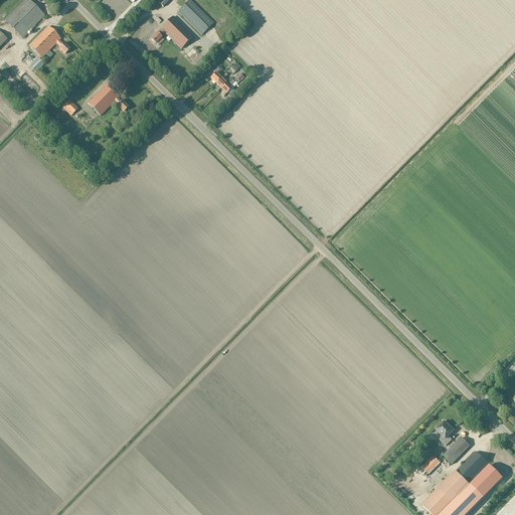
[(28,0),(24,0),(4,20),(22,38),(44,16),(28,0)]
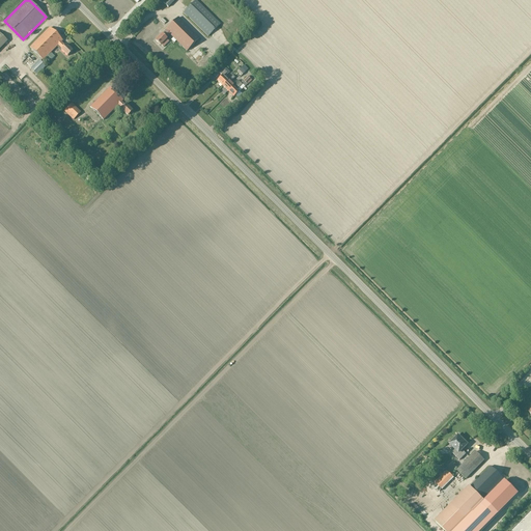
[(196,0),(183,12),(187,17),(188,17),(207,37),(220,25),(196,0)]
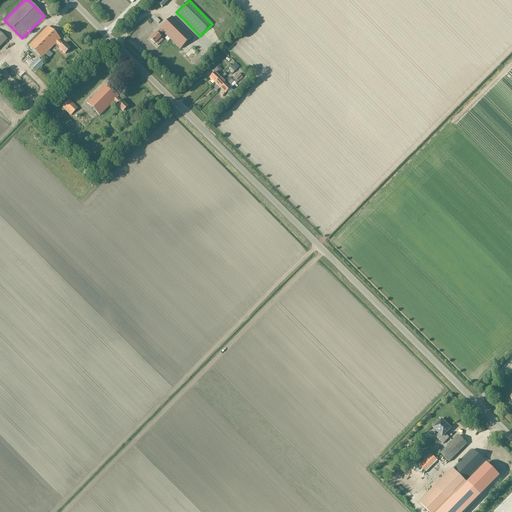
[(156,33),(150,39),(154,44),(155,43),(157,46),(163,40),(160,38),(161,37),(160,37),(164,33),(180,49),(192,37),(172,17),(160,29),(161,30),(157,34),(156,33)]
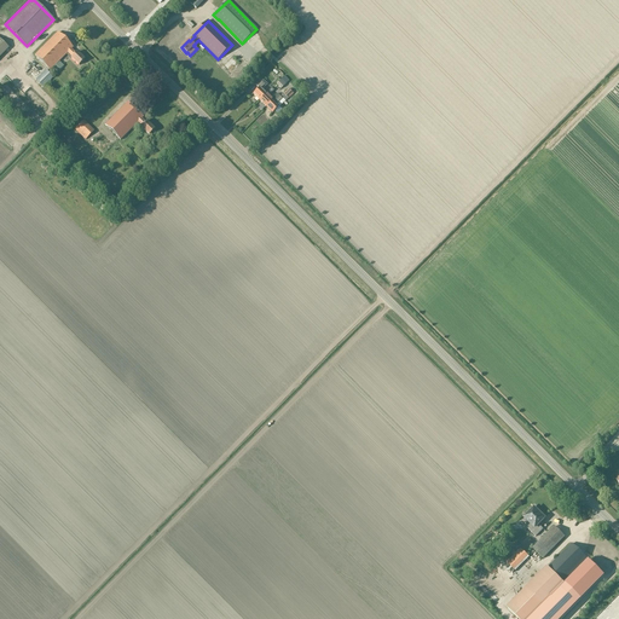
[(79,65),(85,59),(76,52),(76,53),(71,48),(73,47),(57,33),(35,56),(50,70),(53,67),(58,71),(63,67),(58,63),(68,53),(71,57),(71,58),(79,65)]
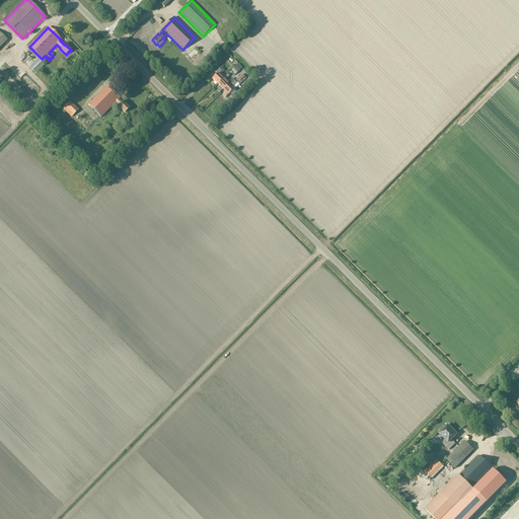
[(236,74),(241,68),(242,68),(238,64),(231,70),(236,74)]
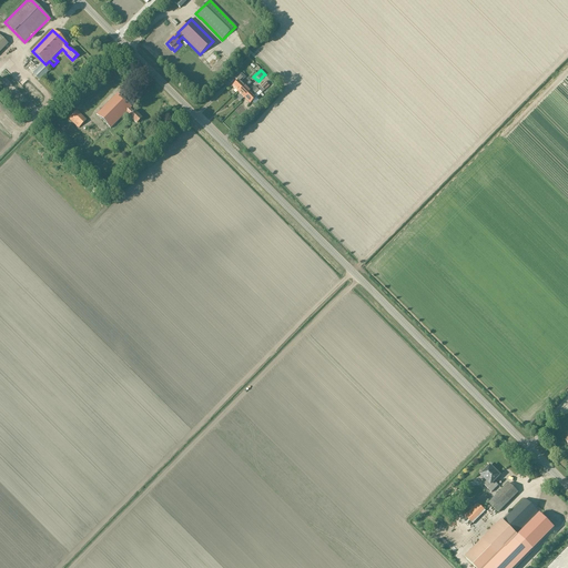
[(244,85),(240,82),(245,77),(240,72),(234,78),(237,81),(232,87),(237,92),(244,85)]
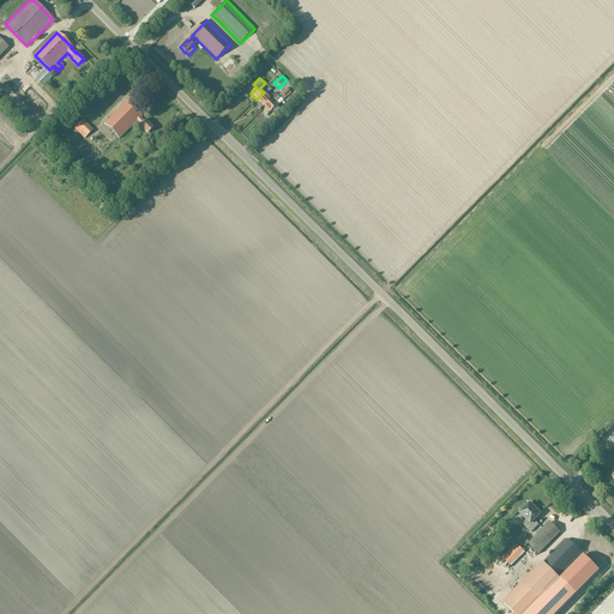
[(270,98),(268,96),(266,95),(275,88),(271,85),(264,92),(257,100),(263,106),(270,98)]
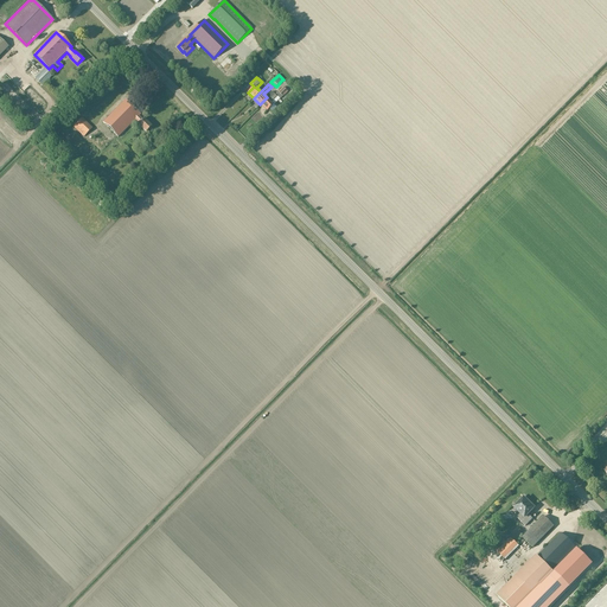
[(273,104),(272,102),(278,97),(280,100),(282,96),(282,97),(288,91),(283,88),(278,93),(275,95),(273,93),(267,97),(260,104),(267,110),(273,104)]
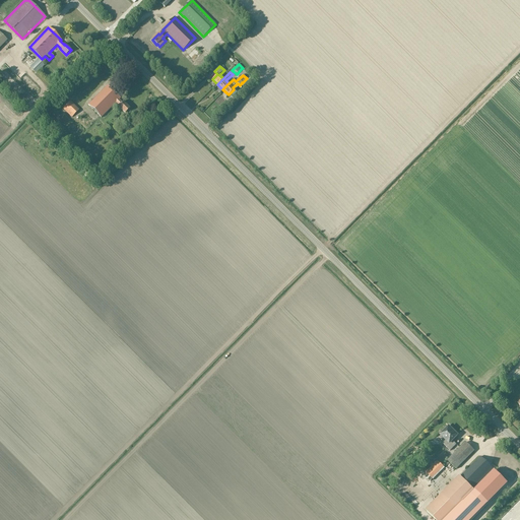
[(125,114),(130,109),(123,103),(123,104),(119,100),(120,99),(107,85),(88,105),(101,118),(116,103),(119,107),(119,108),(125,114)]
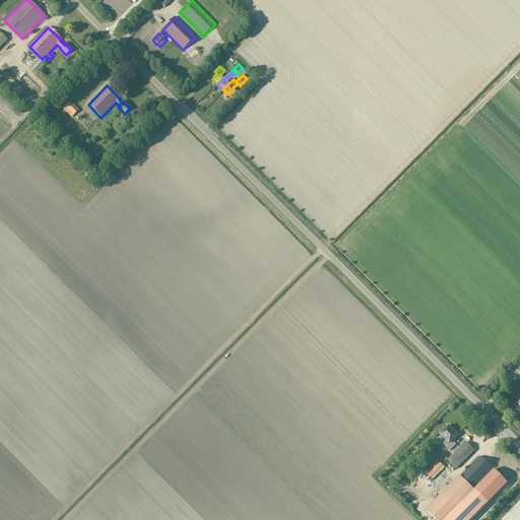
[(71,118),(79,110),(70,102),(63,109),(71,118)]
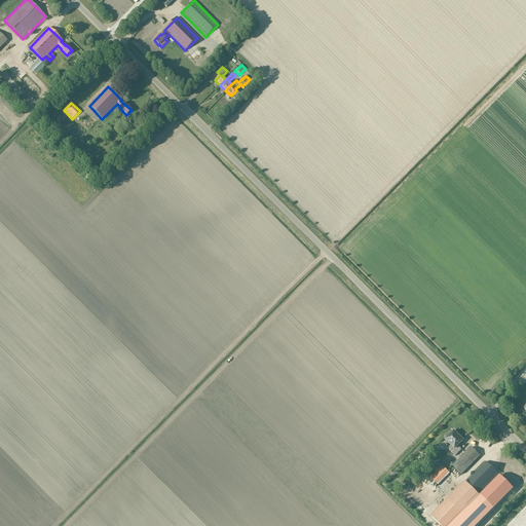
[(454,429),(450,434),(451,435),(446,440),(451,445),(448,448),(455,455),(461,449),(457,445),(462,440),(459,437),(460,436),(454,429)]
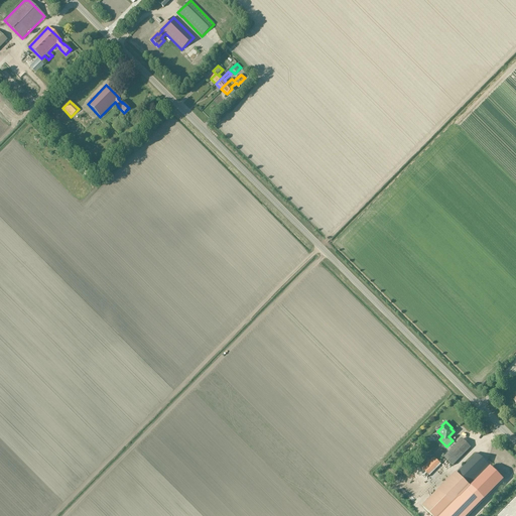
[(453,466),(471,447),(462,438),(443,457),(453,466)]
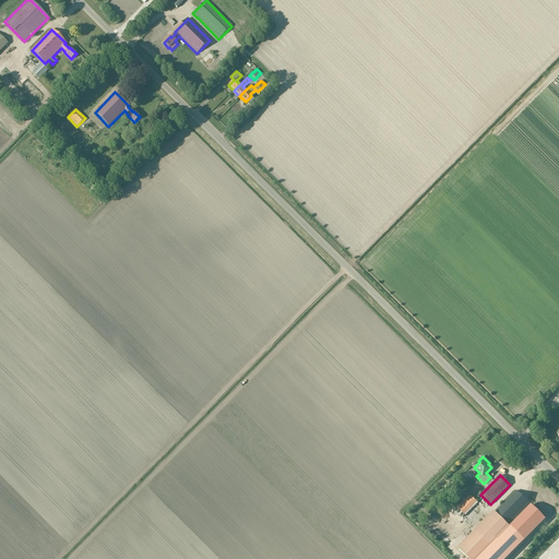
[(528,514),(535,521),(540,515),(534,509),(533,510),(528,506),(530,504),(516,491),(496,512),(509,525),(521,514),(525,518),(528,514)]
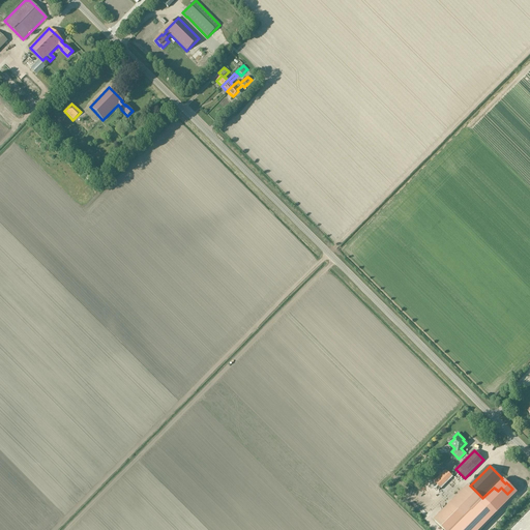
[(441,489),(453,477),(445,469),(434,481),(441,489)]
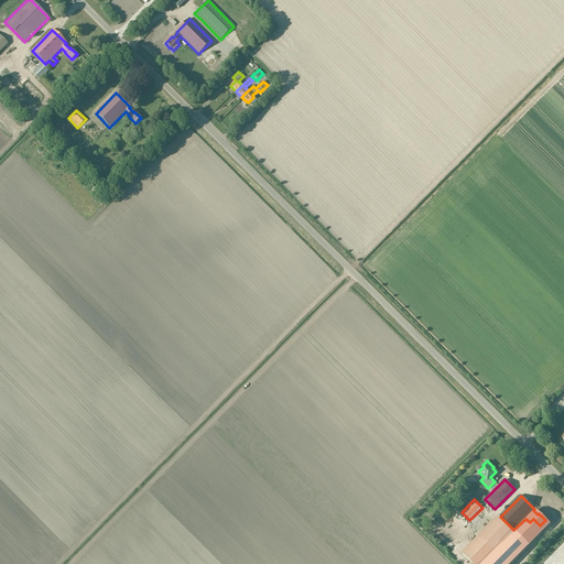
[(513,563),(530,548),(498,517),(462,553),(472,563),(513,563)]
